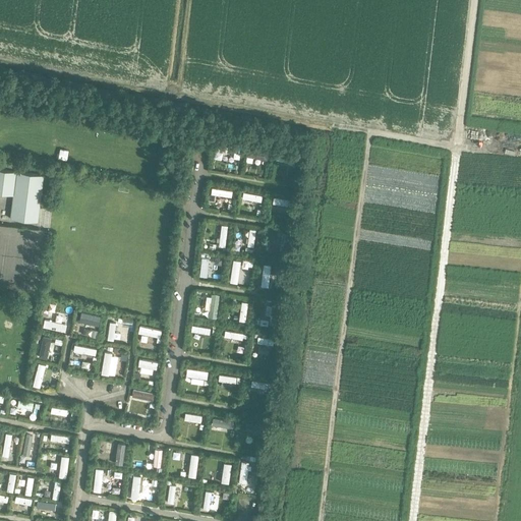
[(236,143),(214,140),(213,148),(235,151),(236,143)]
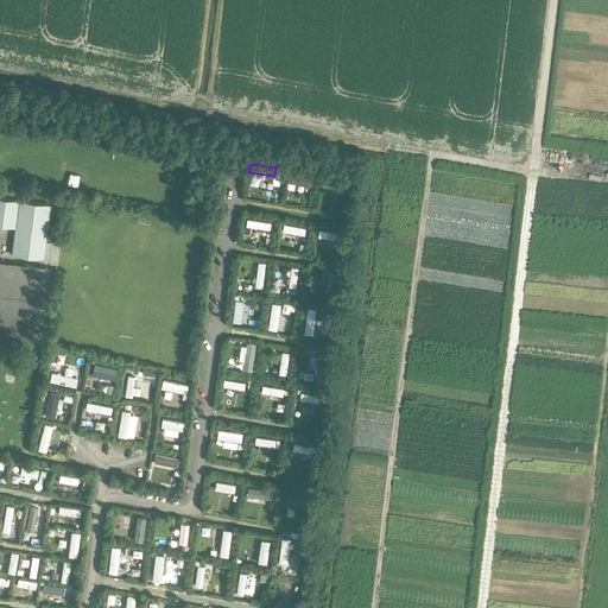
[(312,173),(286,170),(285,181),(311,183),(312,173)]
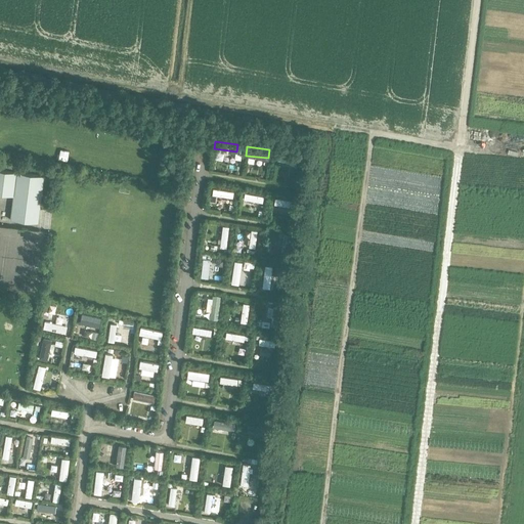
[(297,157),(278,154),(277,161),(296,163),(297,157)]
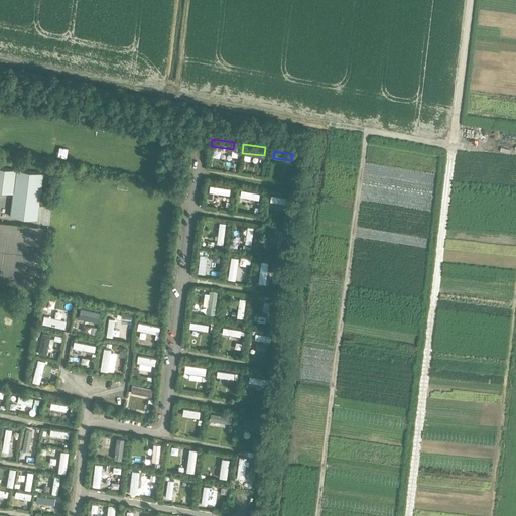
[(10,216),(38,219),(43,172),(0,166),(0,190),(13,192),(10,216)]
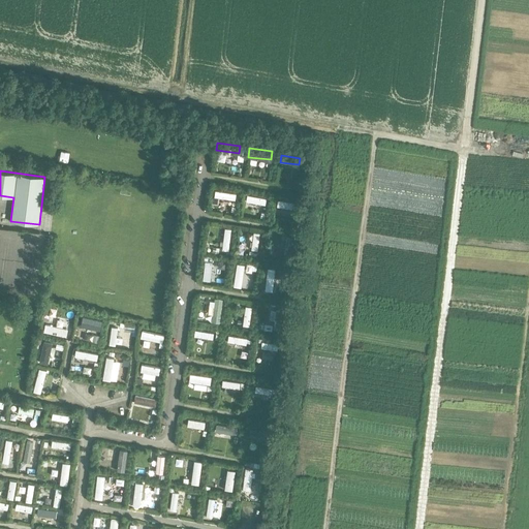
[(236,198),(237,192),(214,189),(213,196),(236,198)]
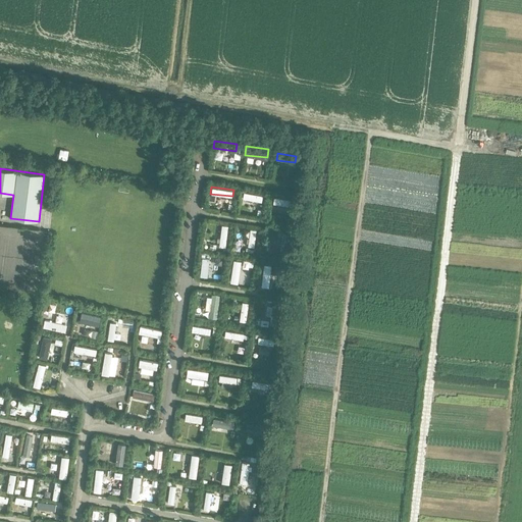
[(261,201),(262,193),(244,191),(243,198),(261,201)]
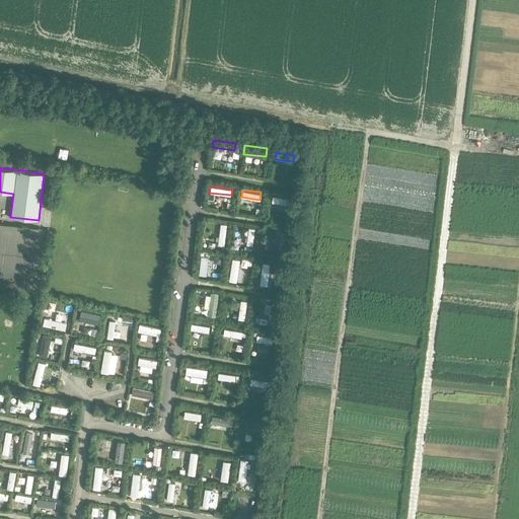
[(293,198),(272,195),(272,201),(292,204),(293,198)]
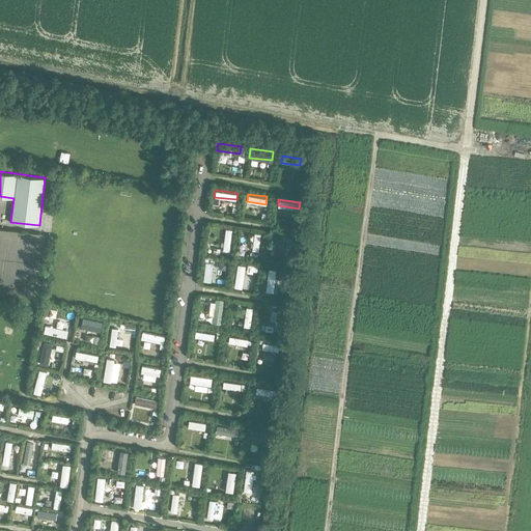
[(232,229),(225,228),(223,251),(229,252),(232,229)]
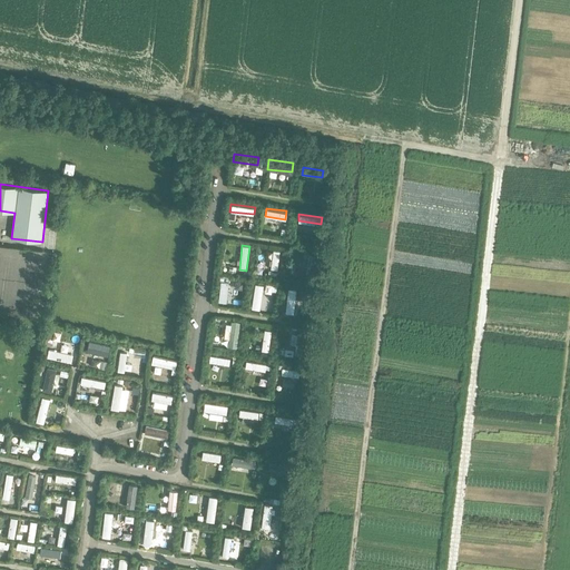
[(279,249),(272,249),(269,269),(277,271),(279,249)]
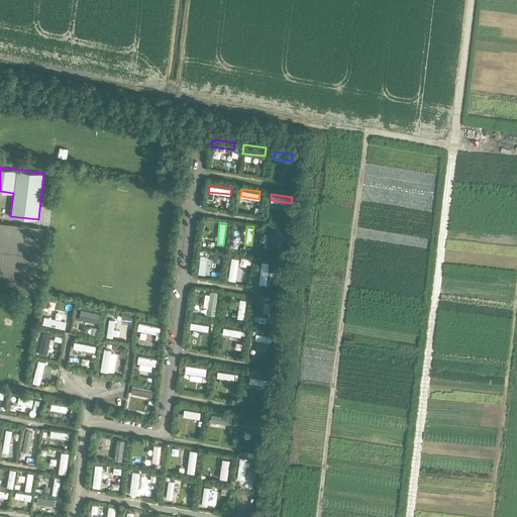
[(286,230),(280,229),(278,247),(284,247),(286,230)]
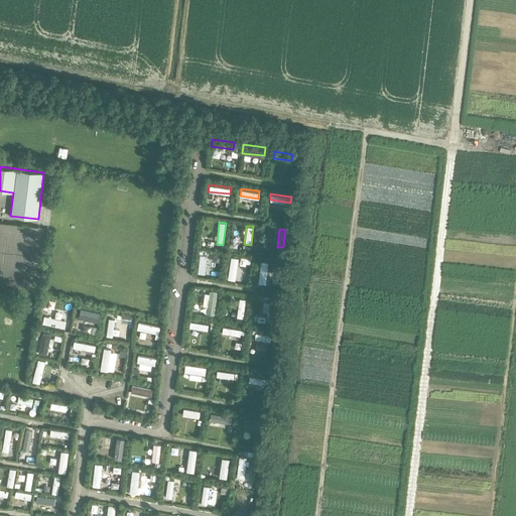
[(238,258),(230,256),(227,278),(235,279),(238,258)]
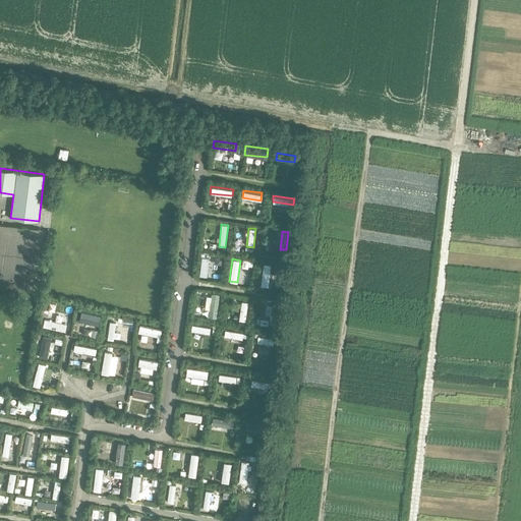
[(271,263),(262,262),(258,285),(268,286),(271,263)]
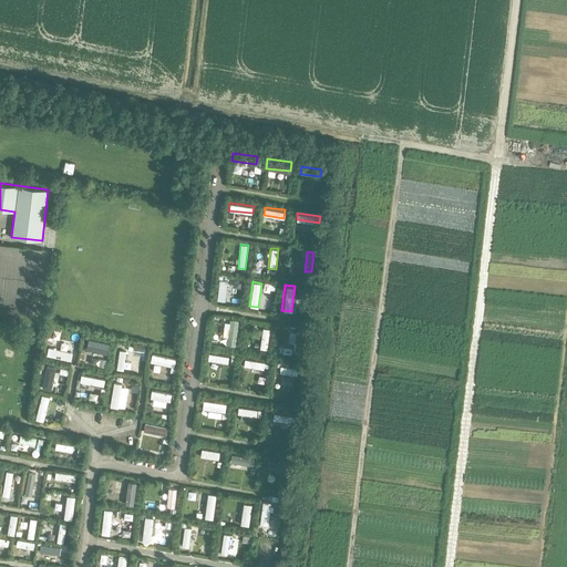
[(239,286),(229,286),(228,299),(239,299),(239,286)]
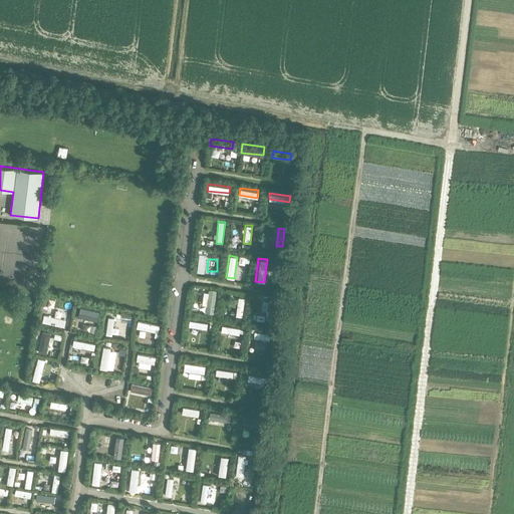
[(213,312),(216,289),(208,288),(205,311),(213,312)]
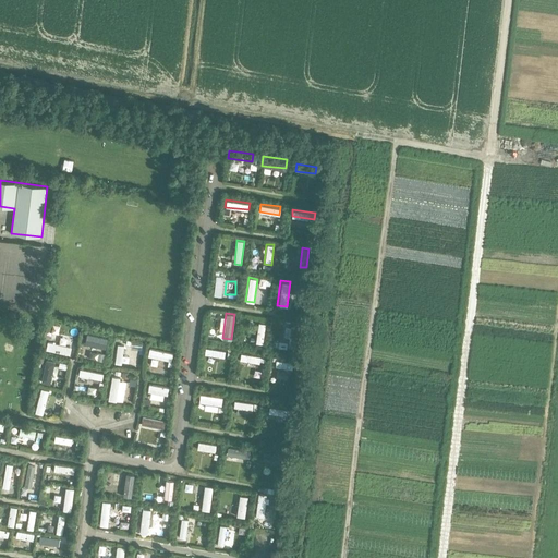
[(263,343),(266,323),(258,322),(255,342),(263,343)]
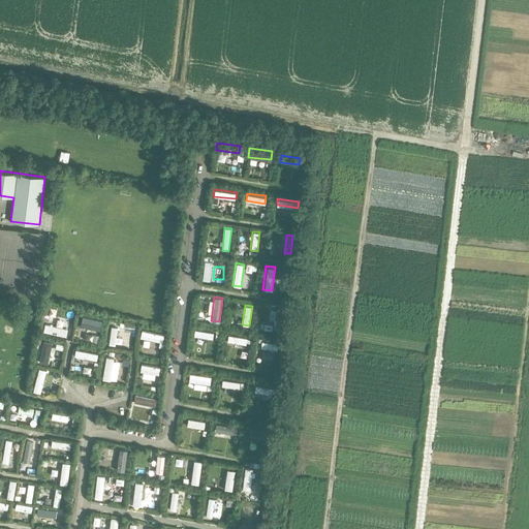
[(282,308),(275,307),(273,327),(280,328),(282,308)]
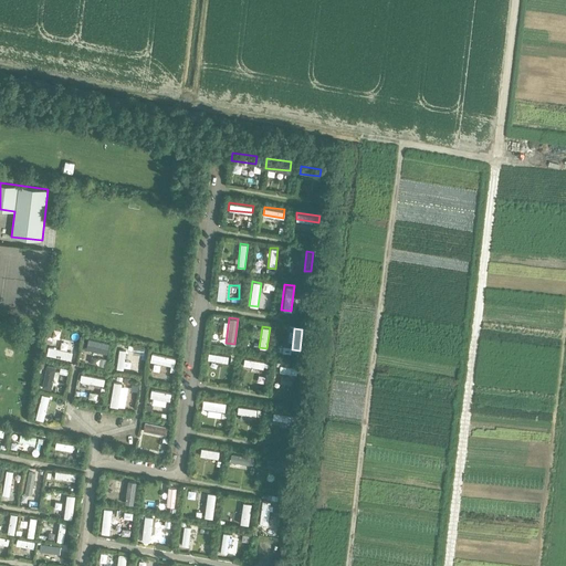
[(60,345),(73,347),(74,339),(61,337),(60,345)]
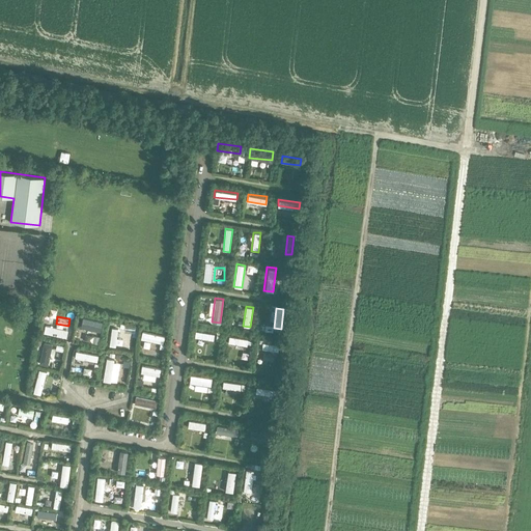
[(83,316),(81,327),(101,330),(102,319),(83,316)]
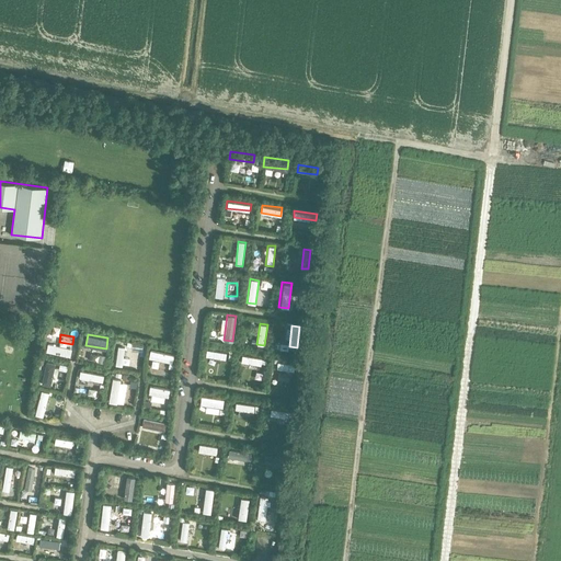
[(70,355),(71,347),(46,343),(45,351),(70,355)]
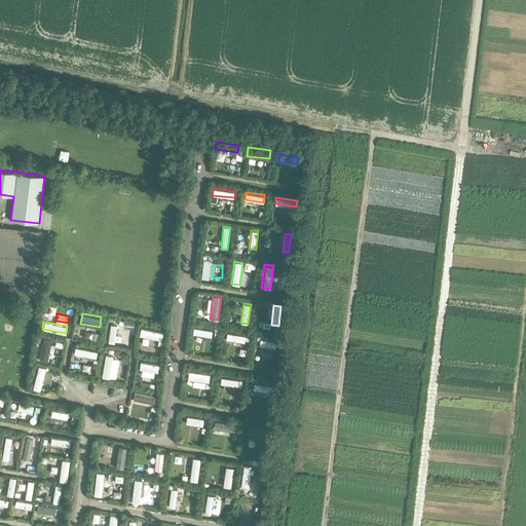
[(114,343),(117,324),(111,323),(108,342),(114,343)]
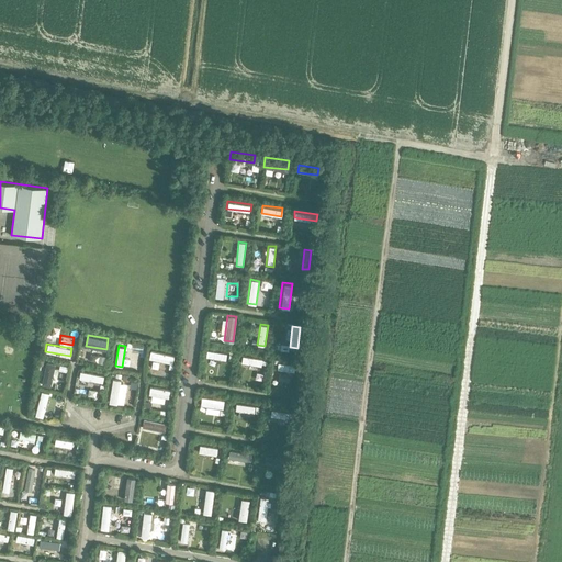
[(226,351),(208,349),(206,356),(225,358),(226,351)]
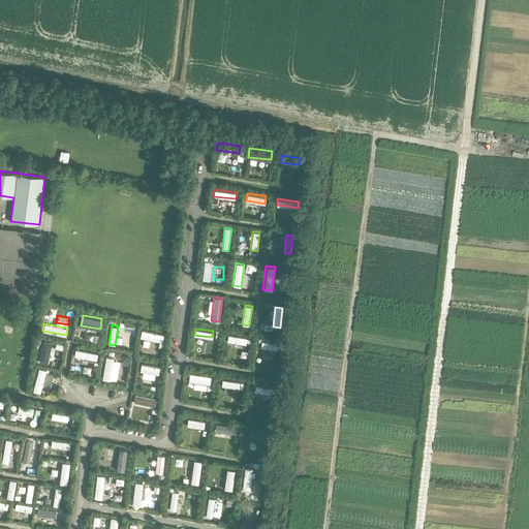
[(164,333),(142,330),(141,339),(163,341),(164,333)]
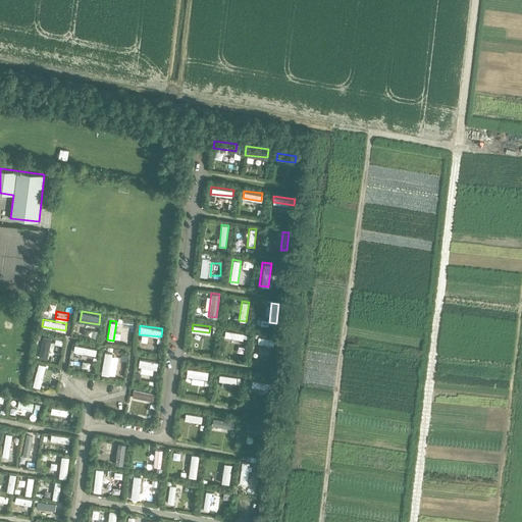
[(87,327),(86,333),(97,336),(98,329),(87,327)]
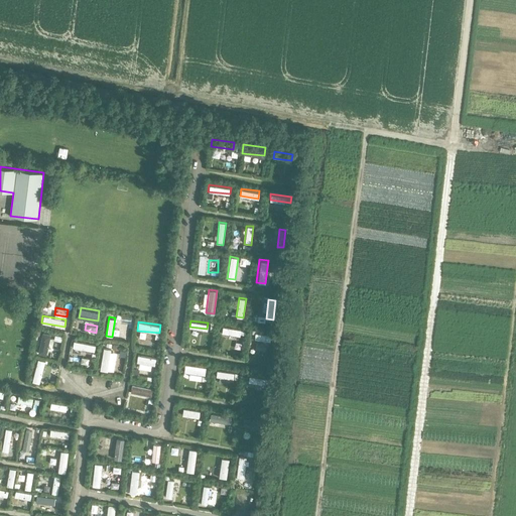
[(241,329),(222,326),(221,333),(240,335),(241,329)]
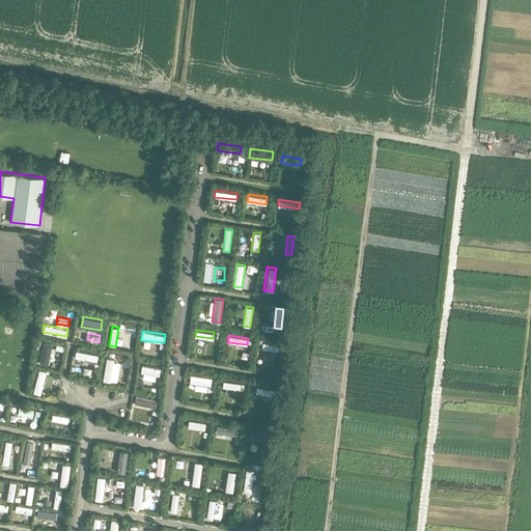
[(48,364),(52,343),(44,341),(39,362),(48,364)]
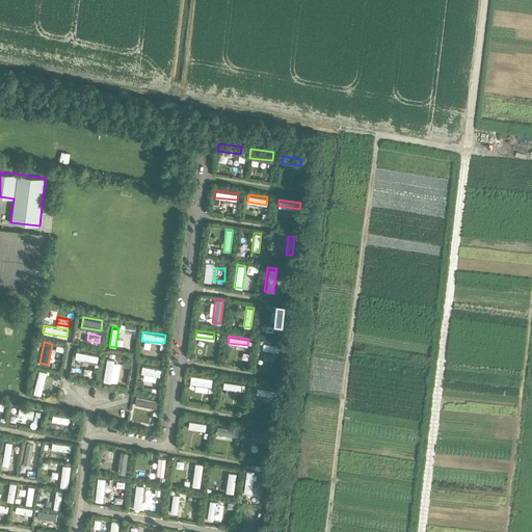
[(280,344),(263,342),(262,349),(278,351),(280,344)]
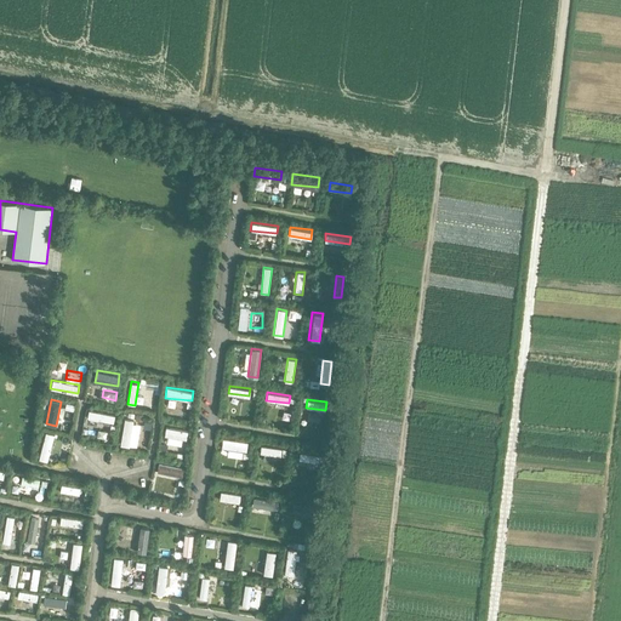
[(86,419),(114,422),(115,412),(87,409),(86,419)]
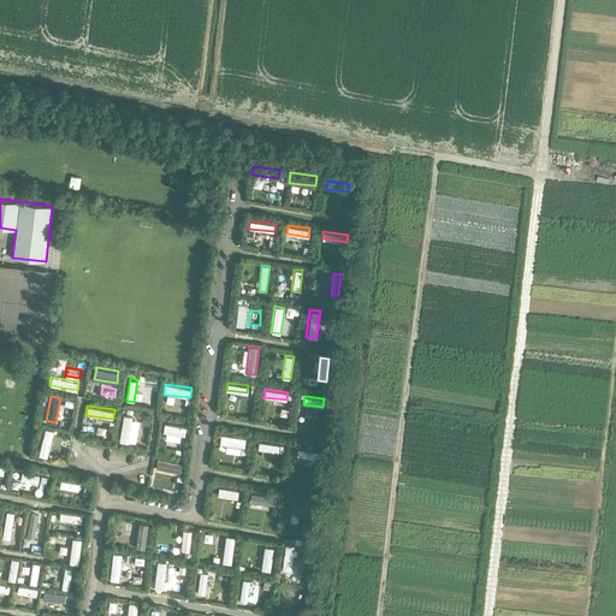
[(129,442),(131,415),(123,414),(119,440),(129,442)]
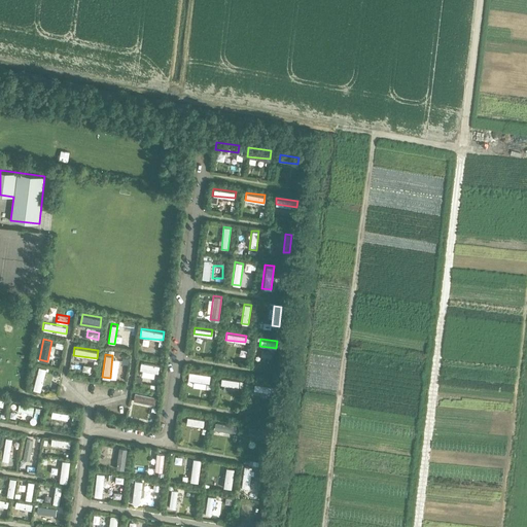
[(143,375),(157,376),(159,362),(142,361),(141,369),(143,369),(143,375)]
